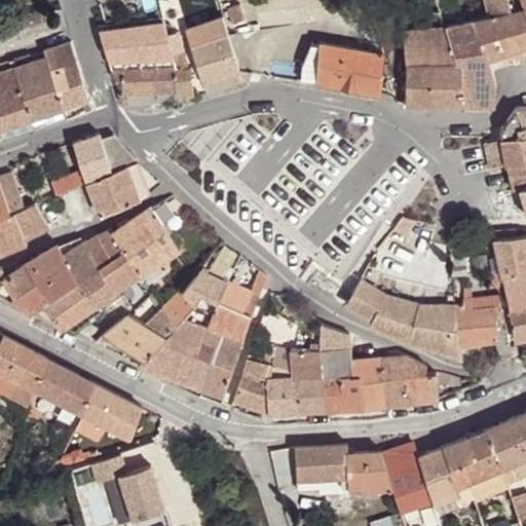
[(485,0),(490,15),(512,10),(509,0),(485,0)]
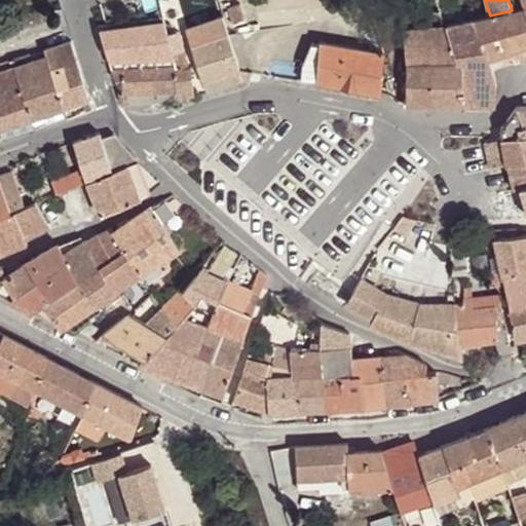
[(228,8),(233,23),(245,20),(240,4),(228,8)]
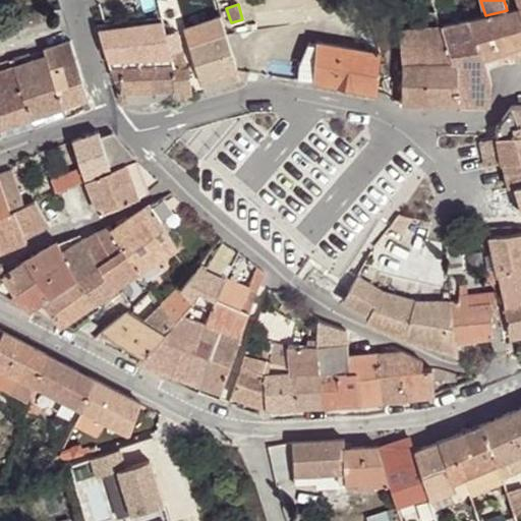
[(507,10),(485,15),(471,19),(484,59),(499,54),(520,46),(520,13),(519,7),(507,10)]
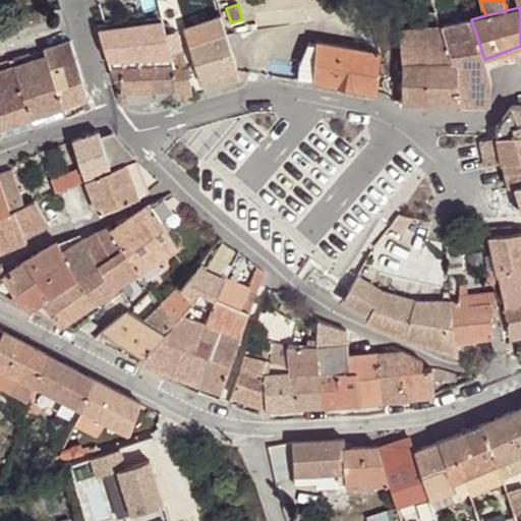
[(397,15),(399,30),(441,25),(436,10),(397,15)]
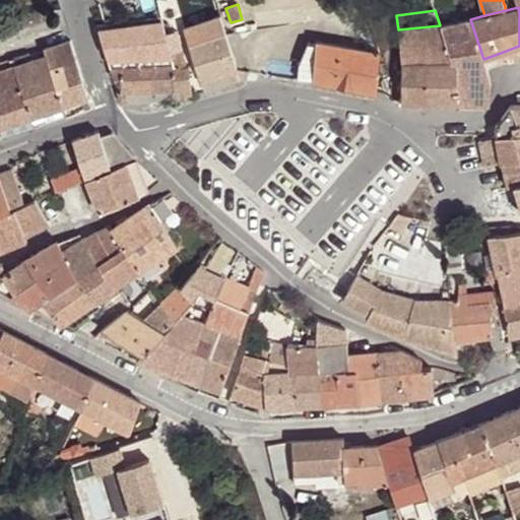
[(173,13),(161,16),(161,20),(166,34),(177,30),(173,13)]
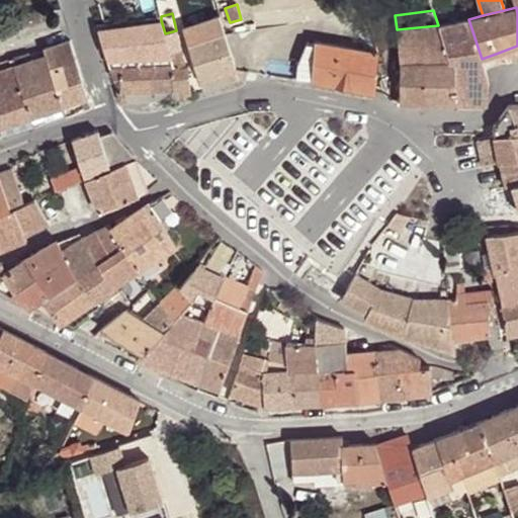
[(233,80),(239,79),(224,30),(220,16),(183,27),(199,82),(231,72),(233,80)]
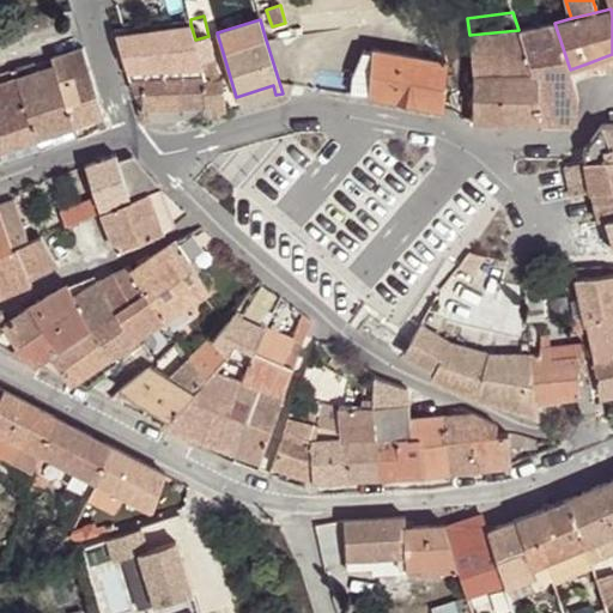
[(554,23),(521,29),(534,72),(539,72),(538,125),(576,126),(577,102),(575,90),(570,70),(554,23)]
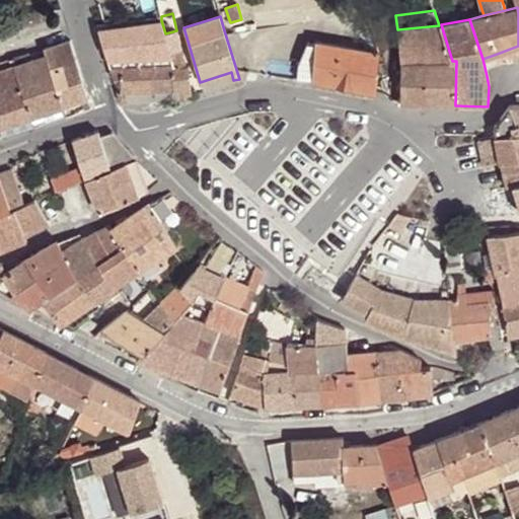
[(105,27),(115,67),(152,66),(173,65),(170,54),(165,33),(161,20),(105,27)]
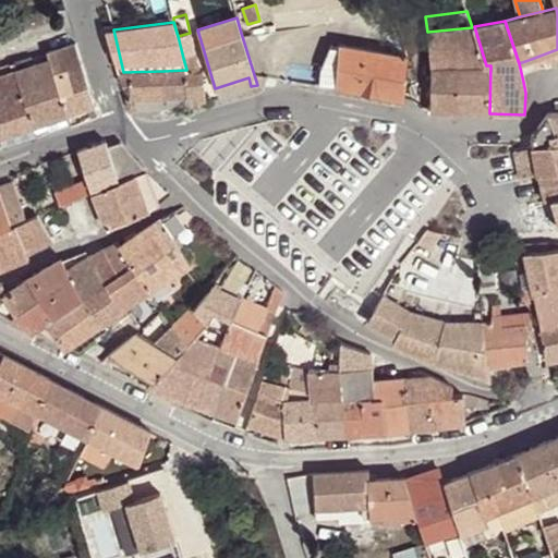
[(472,27),(427,32),(432,65),(429,109),(428,111),(489,113),(490,65),(486,65),(474,26),(472,27)]
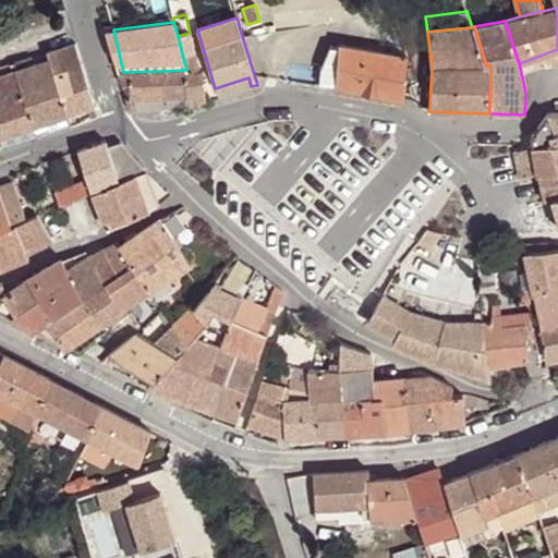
[(190,33),(178,36),(183,58),(195,55),(190,33)]
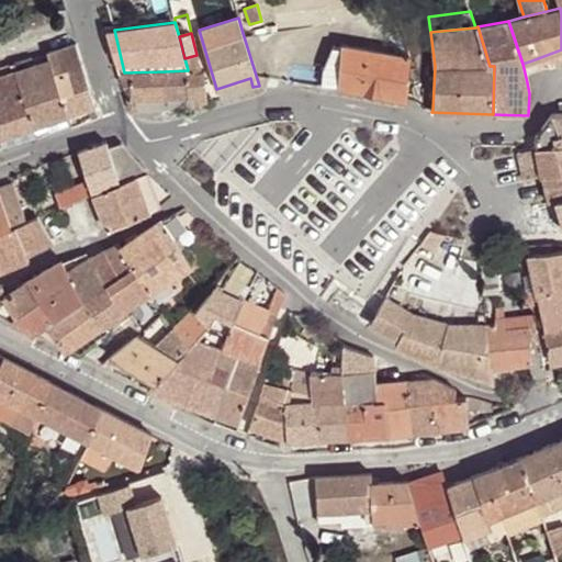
[(92,120),(99,116),(75,44),(48,52),(68,116),(89,109),(92,120)]
